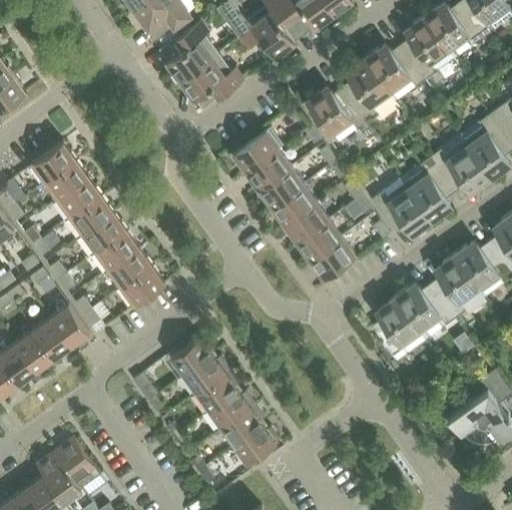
[(133,9),(133,10),(146,0),(127,0),(133,9)]
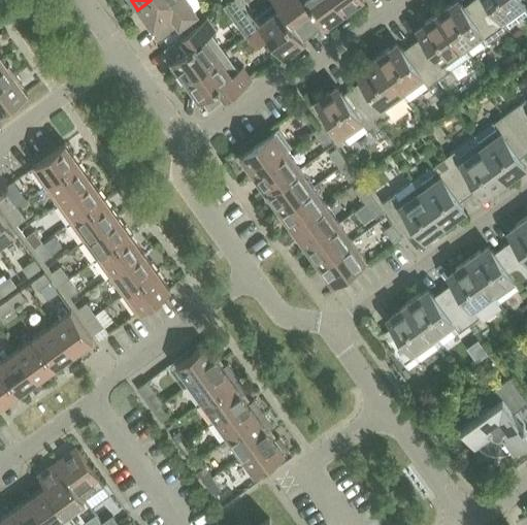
[(146,22),(160,40),(161,39),(186,22),(196,14),(185,0),(151,0),(137,10),(145,22),(146,22)]
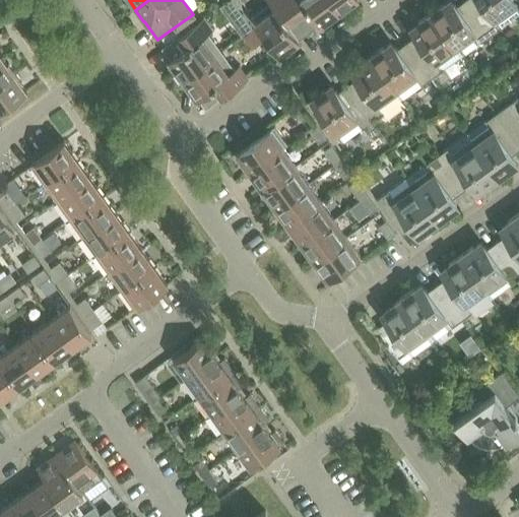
[(299,43),(294,37),(305,29),(282,0),(265,0),(269,4),(251,18),(278,57),(299,43)]
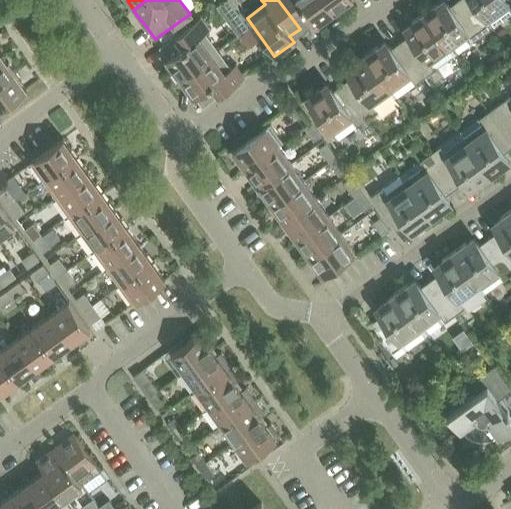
[(278,0),(300,29),(310,21),(314,27),(333,13),(323,0),(278,0)]
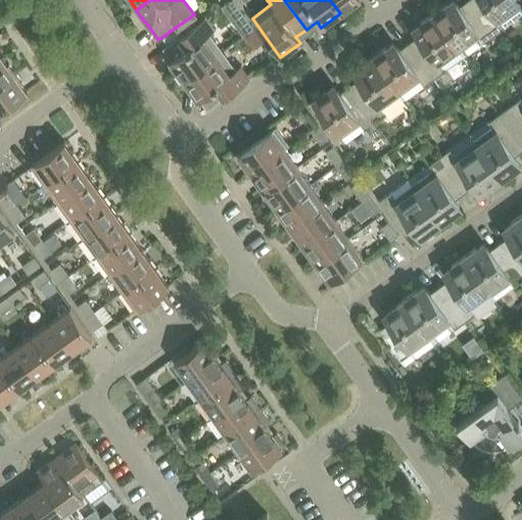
[(330,0),(340,13),(359,0),(330,0)]
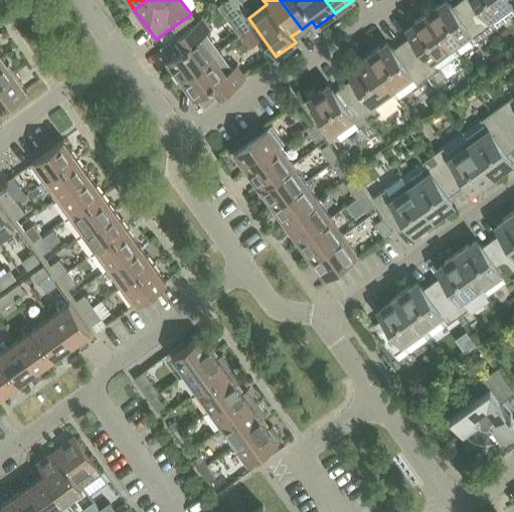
[(463,0),(461,2),(486,36),(513,15),(513,12),(504,0),(463,0)]
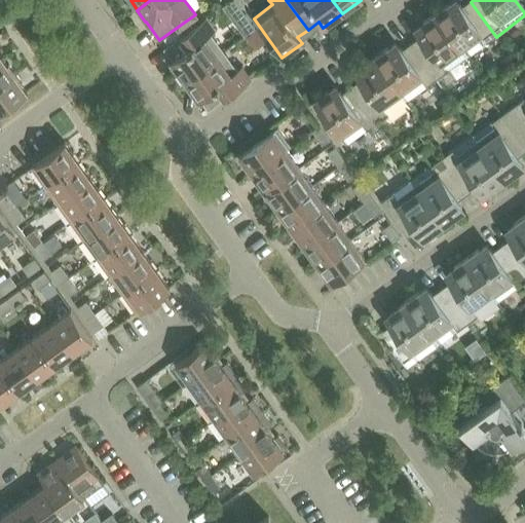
[(460,9),(458,7),(455,2),(447,8),(447,7),(435,15),(466,59),(496,37),(471,2),(460,9)]
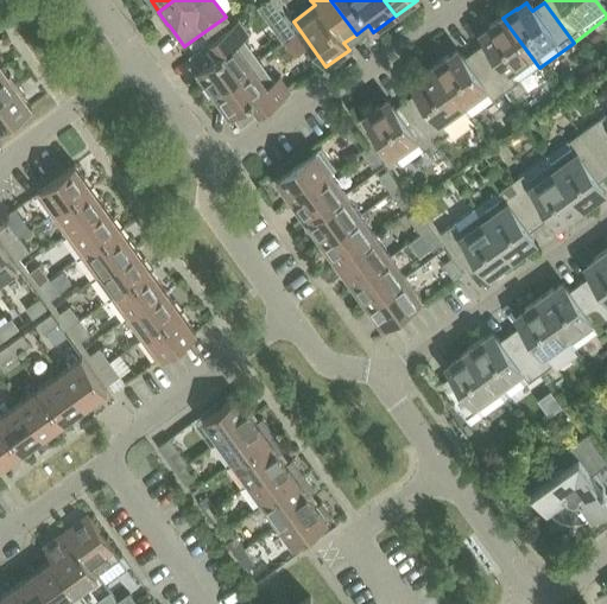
[(539,68),(503,18),(488,29),(489,30),(481,36),(487,44),(474,52),(504,93),(539,68)]
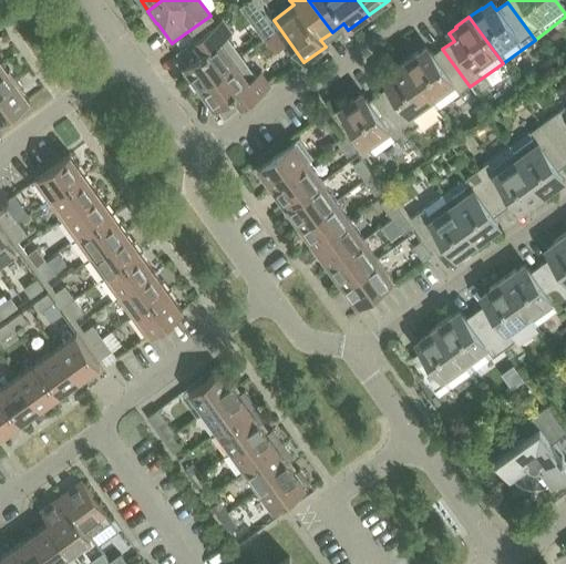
[(189,62),(183,68),(198,89),(240,58),(226,38),(232,34),(222,21),(206,32),(181,51),(189,62)]
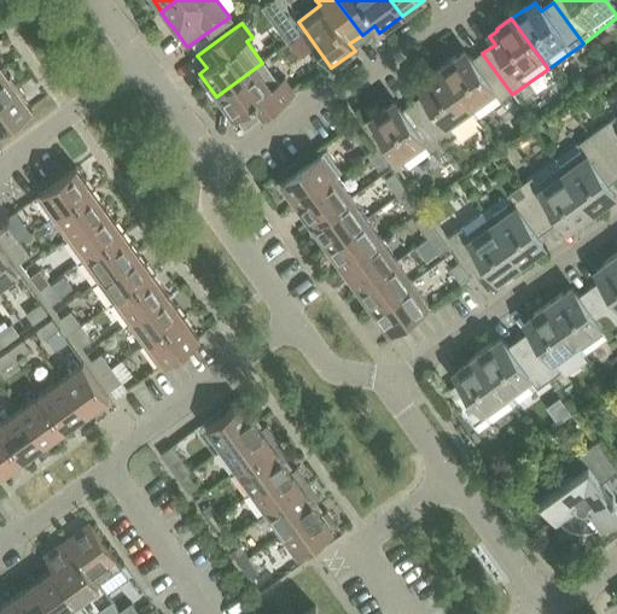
[(197,56),(225,35),(217,25),(188,46),(196,57),(197,56)]
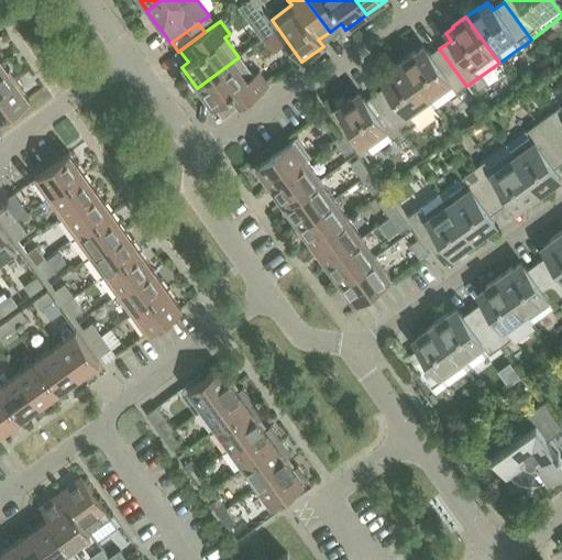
[(262,41),(273,33),(265,23),(254,31),(262,41)]
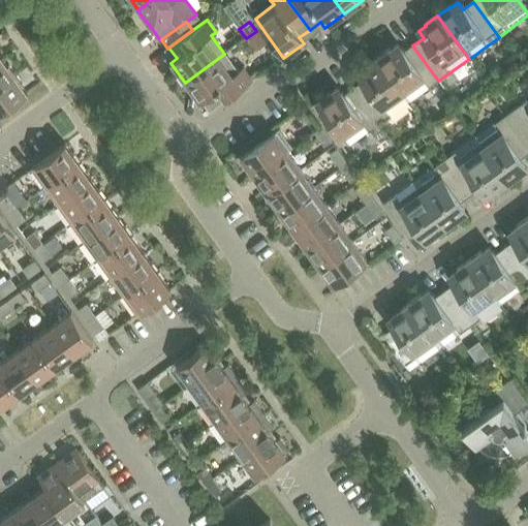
[(438,81),(412,45),(402,53),(397,47),(390,52),(389,51),(377,59),(408,102),(438,81)]
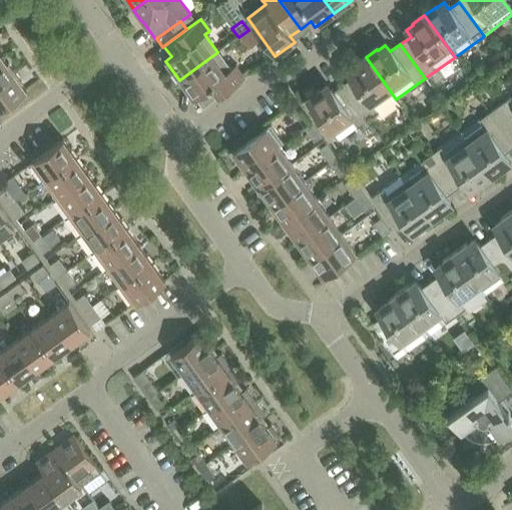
[(235,67),(230,70),(217,52),(179,80),(192,99),(198,95),(206,105),(243,79),(235,67)]
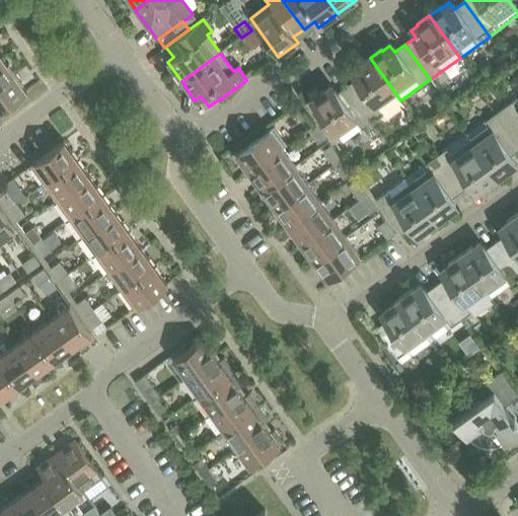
[(400,100),(370,58),(358,67),(359,68),(351,73),(356,80),(346,87),(371,122),(400,100)]
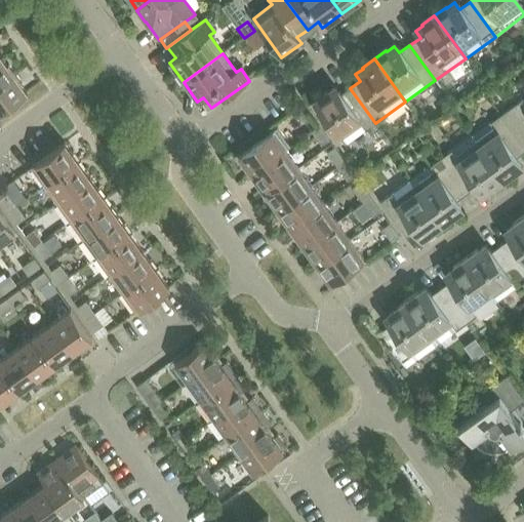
[(2,59),(0,61),(0,85),(14,76),(8,66),(7,67),(2,59)]
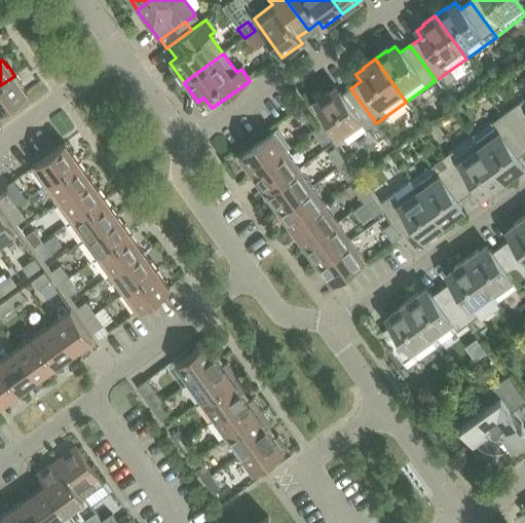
[(21,86),(22,85),(14,76),(0,85),(0,112),(27,94),(21,86)]
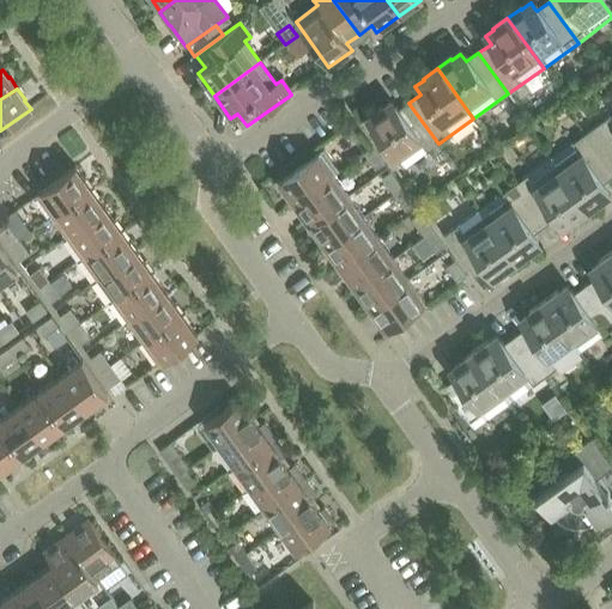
[(447,156),(438,144),(408,103),(397,111),(391,104),(382,110),(381,109),(367,120),(403,170),(426,153),(431,160),(438,162),(447,156)]
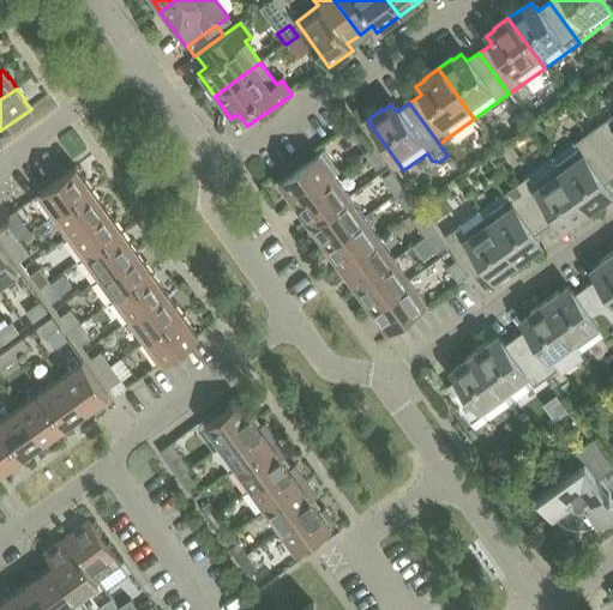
[(612,115),(586,136),(612,174),(612,115)]
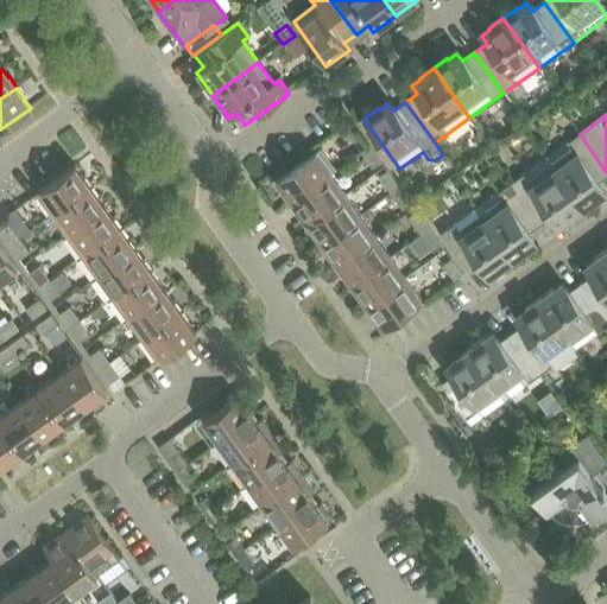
[(341,128),(353,145),(362,139),(351,122),(341,128)]
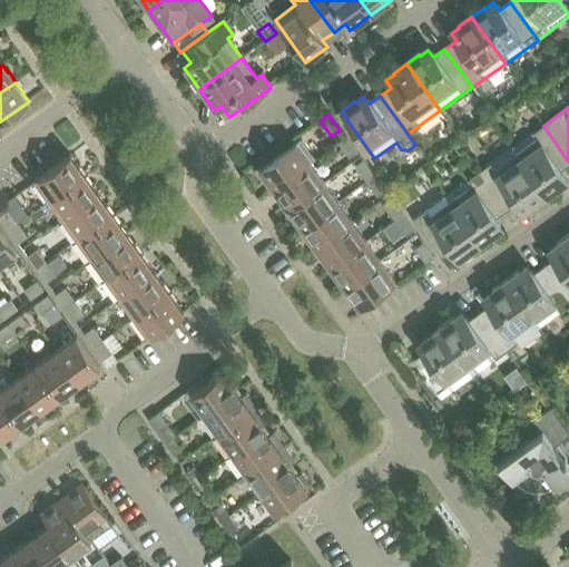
[(559,173),(568,165),(568,162),(543,126),(511,149),(545,197),(558,187),(557,186),(565,181),(559,173)]
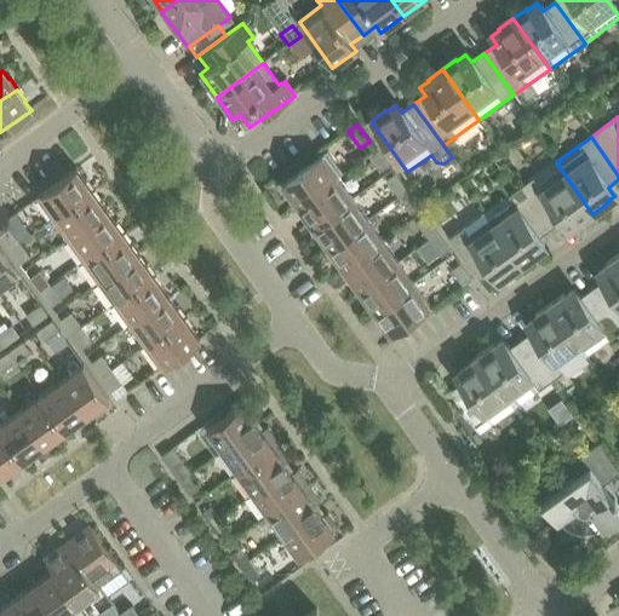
[(367,156),(379,173),(388,167),(376,150),(367,156)]
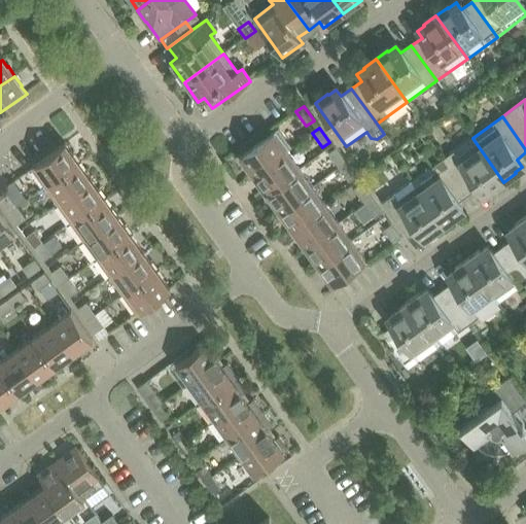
[(252,176),(285,152),(290,148),(277,130),(250,148),(238,158),(252,176)]
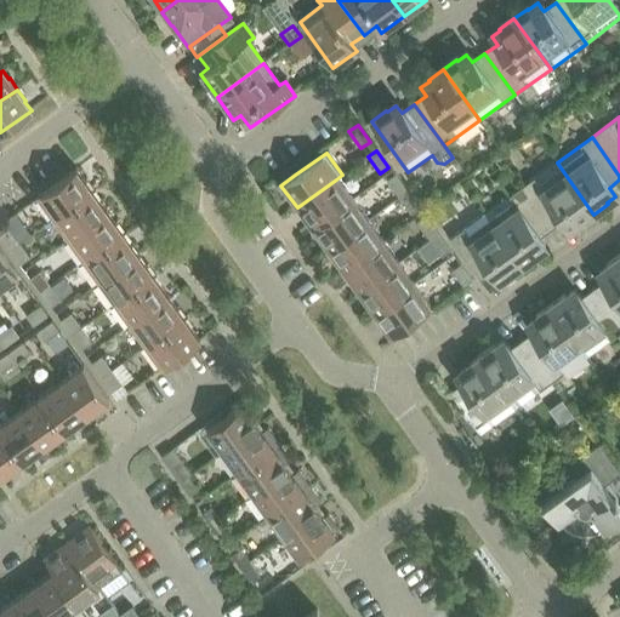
[(593,215),(557,163),(521,189),(551,230),(563,222),(569,229),(578,223),(579,224),(593,215)]
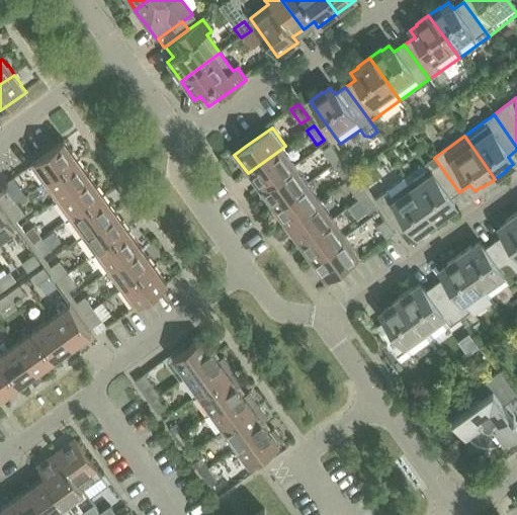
[(63,143),(30,166),(44,184),(76,161),(63,143)]
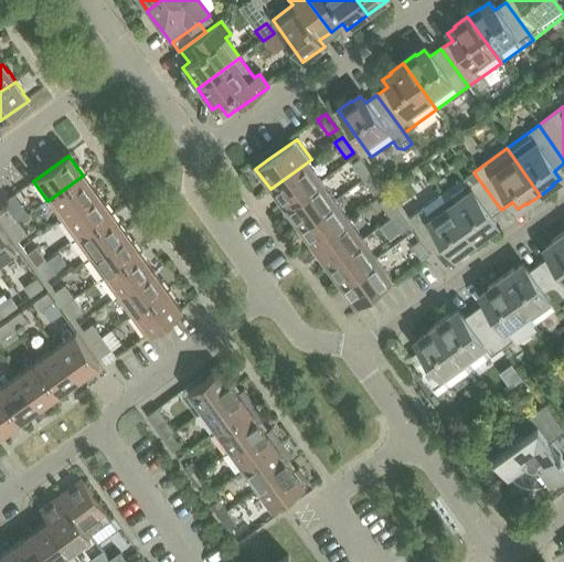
[(359,160),(351,166),(362,181),(370,176),(359,160)]
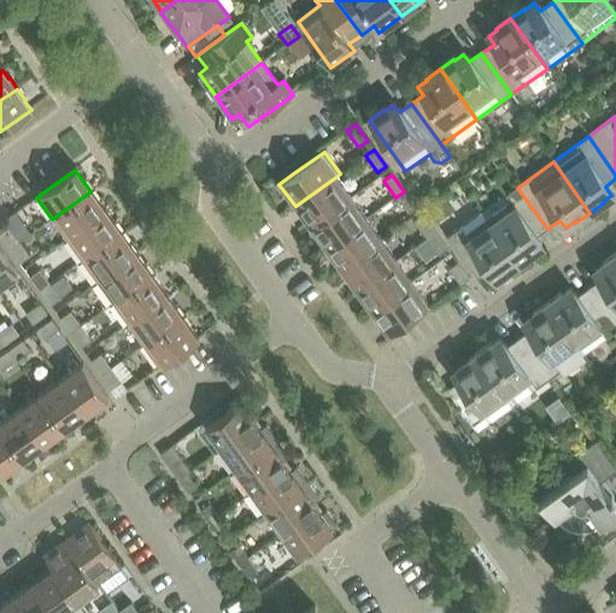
[(310,228),(350,199),(334,178),(295,206),(310,228)]
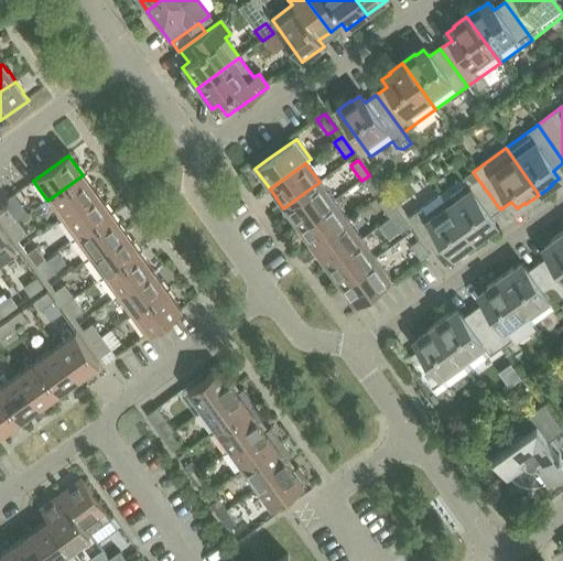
[(500,209),(473,172),(441,195),(475,241),(487,232),(486,230),(495,225),(489,217),(500,209)]
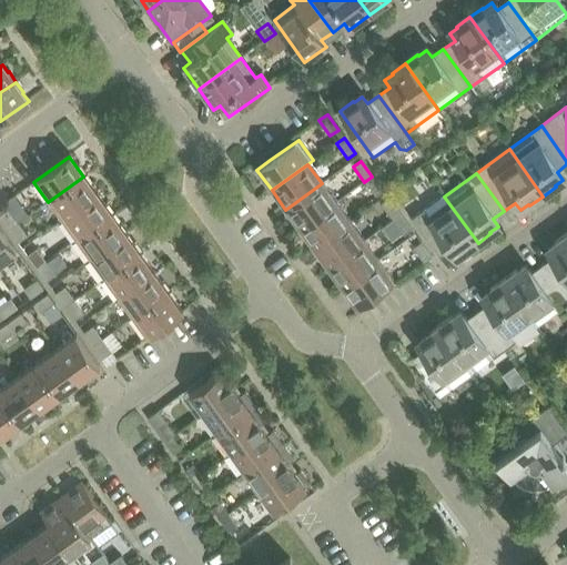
[(98,195),(83,177),(48,202),(61,222),(98,195)]
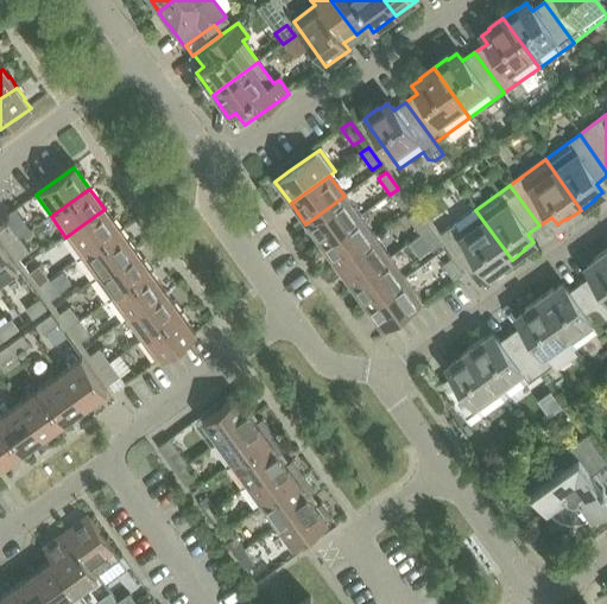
[(402,211),(410,205),(398,189),(390,195),(402,211)]
